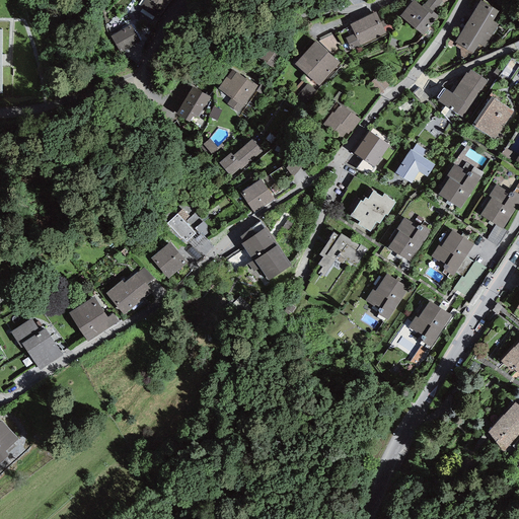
[(174,0),(143,0),(139,6),(161,21),(174,0)]
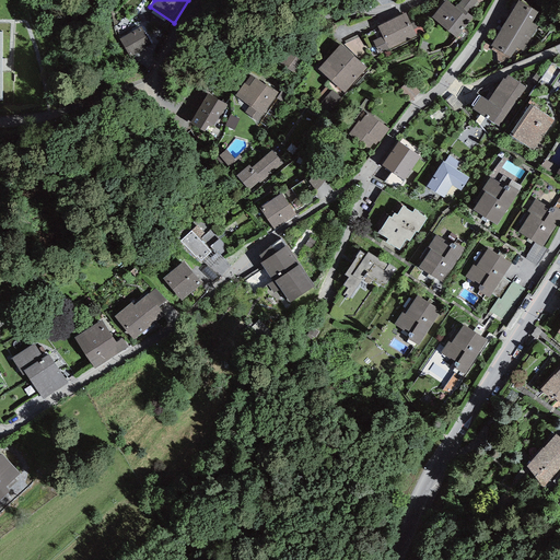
[(455,7),(446,0),(445,0),(431,18),(456,38),(473,18),(467,13),(466,12),(464,15),(455,7)]
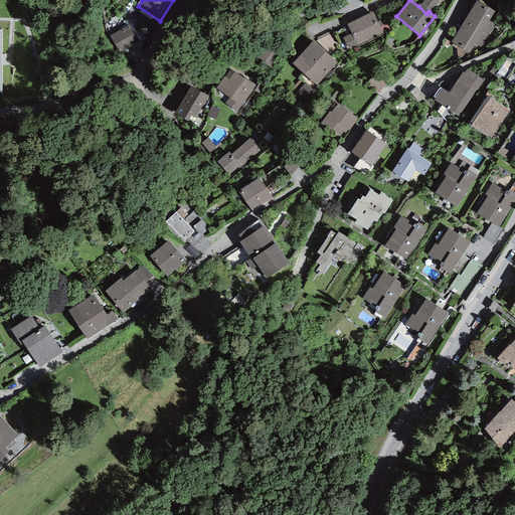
[(420,4),(418,6),(426,14),(428,11),(430,12),(439,1),(437,0),(423,0),(420,4)]
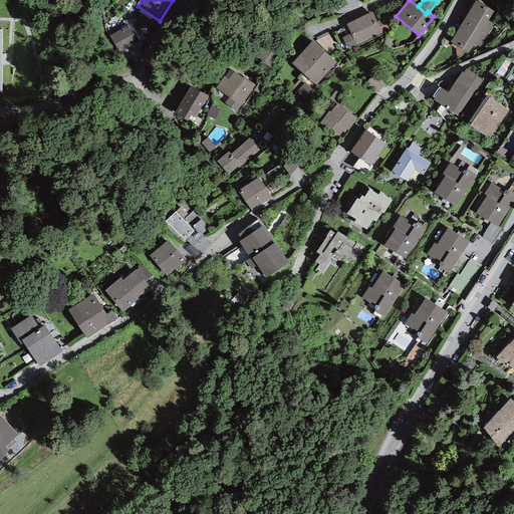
[(463,21),(486,36),(493,24),(488,20),(493,11),(476,0),(463,21)]
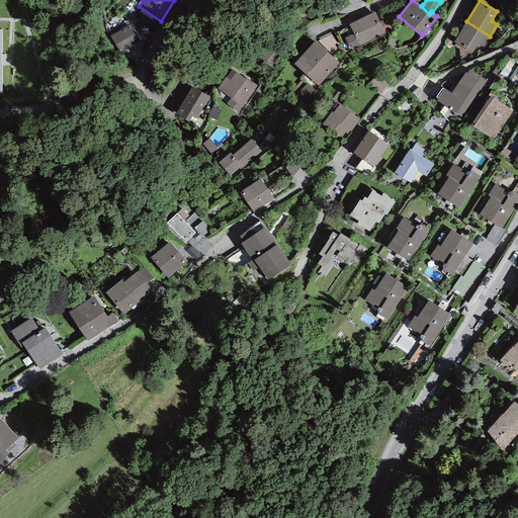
[(379,22),(374,12),(349,24),(353,33),(345,37),(351,50),(359,46),(359,47),(385,34),(379,22)]
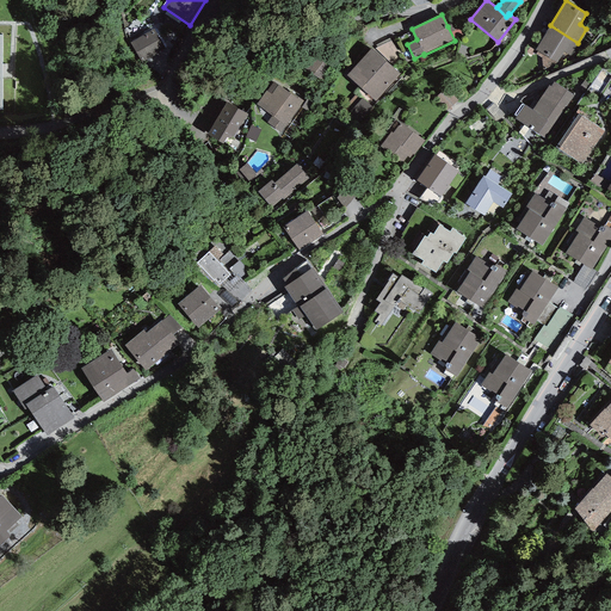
[(448,26),(455,41),(464,36),(457,20),(448,26)]
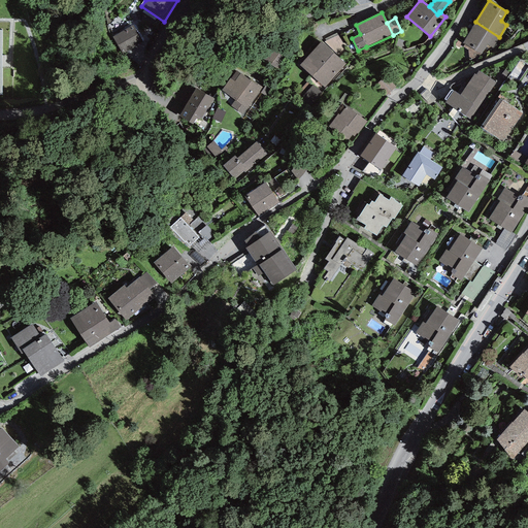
[(492,48),(499,37),(475,22),(462,43),(481,55),(487,45),(492,48)]
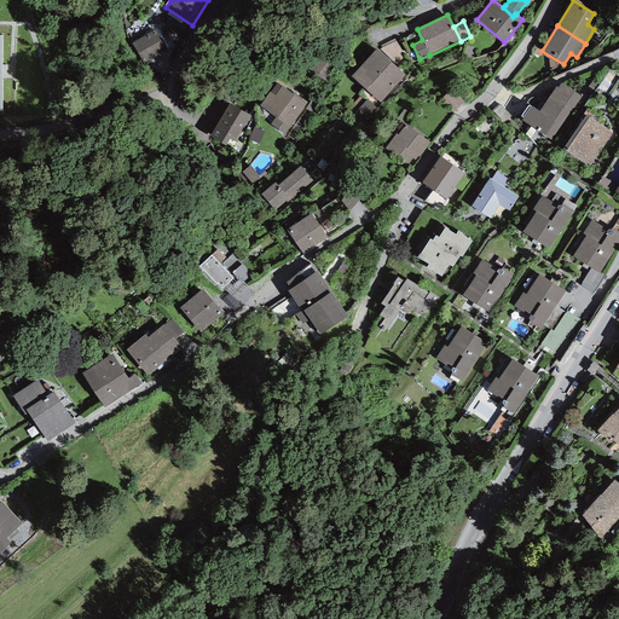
[(156,29),(132,44),(149,71),(172,57),(156,29)]
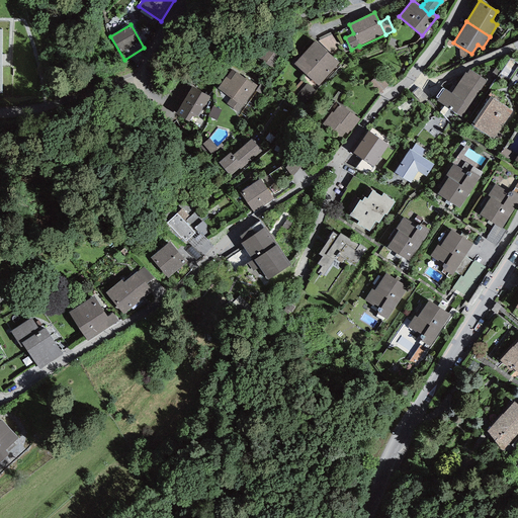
[(339,63),(315,40),(293,64),(318,85),(339,63)]
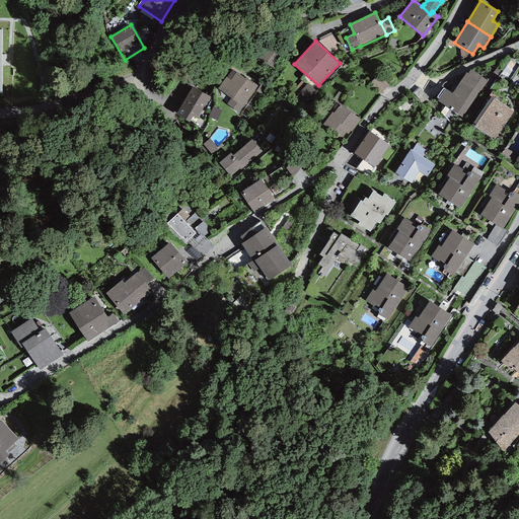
[(283,54),(268,45),(258,59),(274,68),(283,54)]
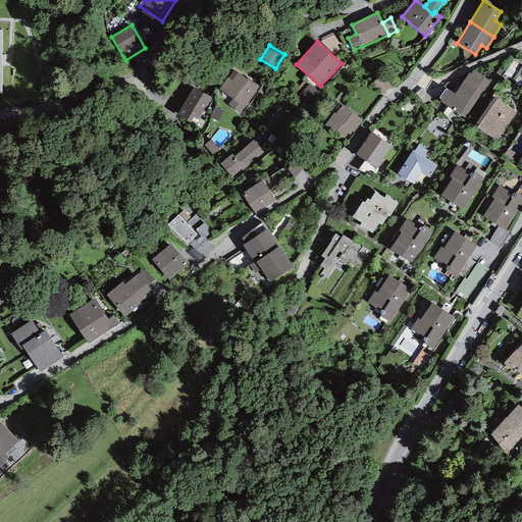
[(246,80),(233,70),(228,77),(227,77),(218,90),(231,99),(227,105),(242,114),(258,92),(257,92),(260,87),(247,77),(246,80)]
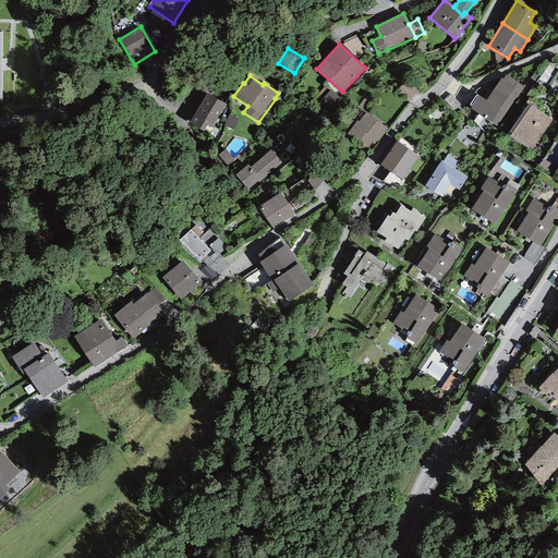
[(524,87),(506,75),(502,80),(501,79),(486,100),(478,96),(470,108),(498,126),(524,87)]
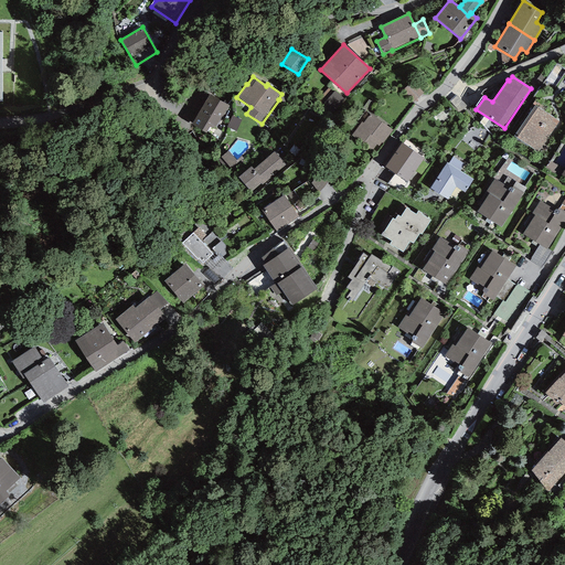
[(413,78),(401,88),(409,99),(422,88),(413,78)]
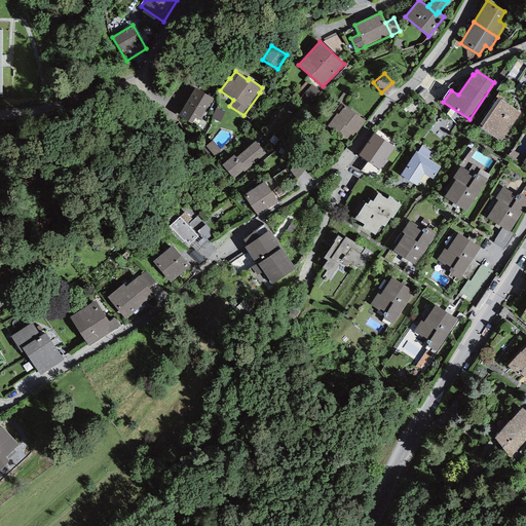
[(264,84),(262,87),(259,92),(260,92),(265,97),(270,89),(264,84)]
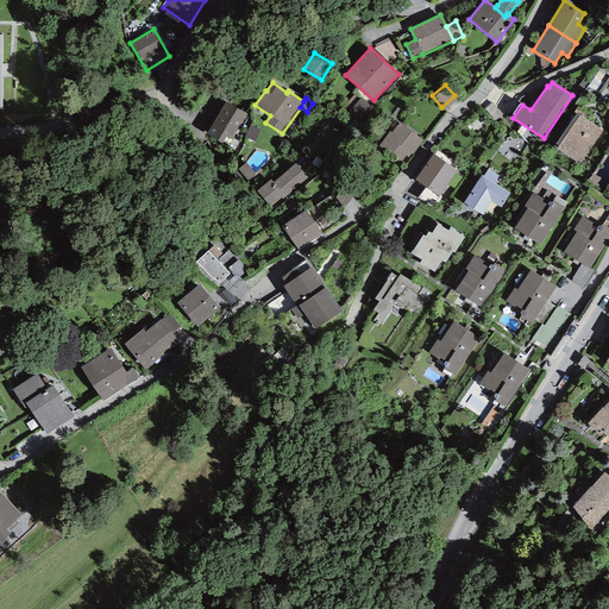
[(246,114),(226,101),(206,133),(223,144),(226,137),(231,139),(246,114)]
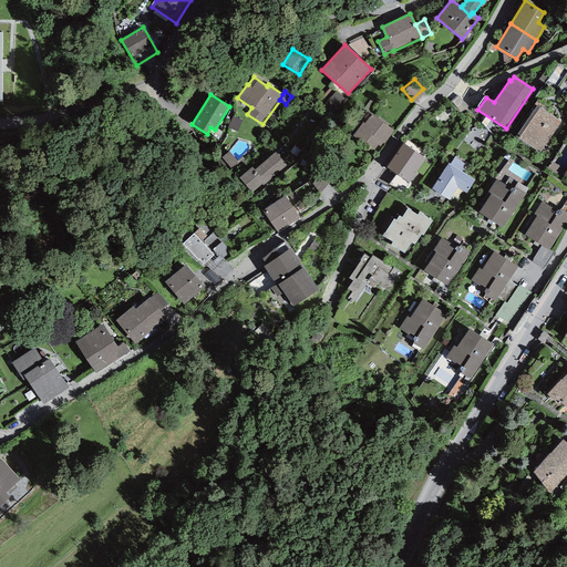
[(562,123),(536,106),(516,136),(540,153),(562,123)]
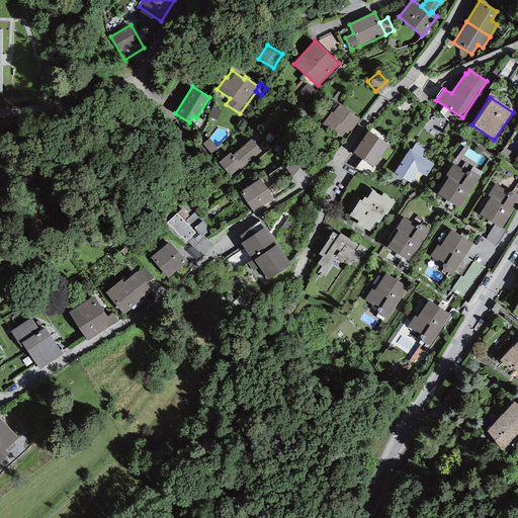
[(331,111),(322,124),(343,140),(349,131),(350,132),(359,119),(339,104),(333,113),(331,111)]
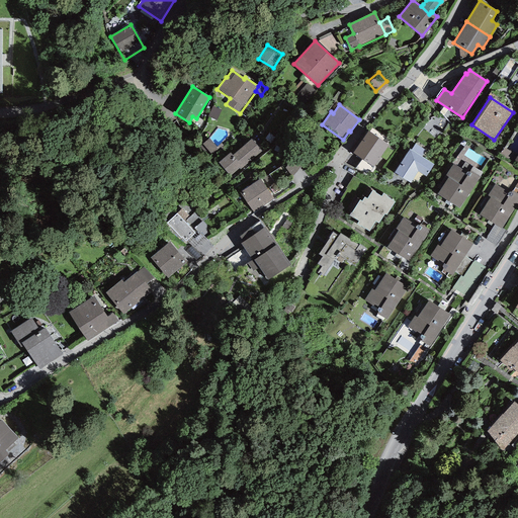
[(221,110),(212,106),(207,117),(217,120),(221,110)]
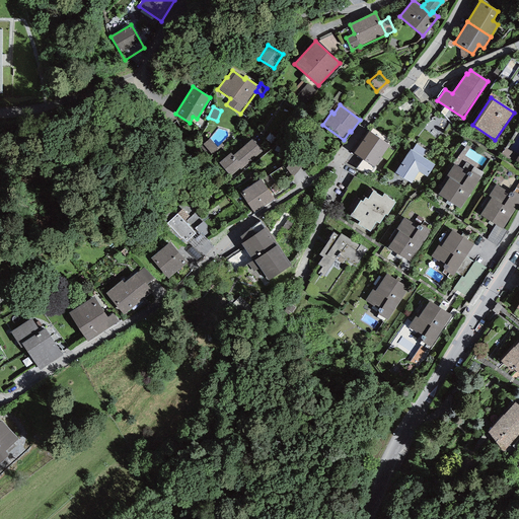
[(389,145),(369,131),(354,153),(363,159),(374,167),(389,145)]
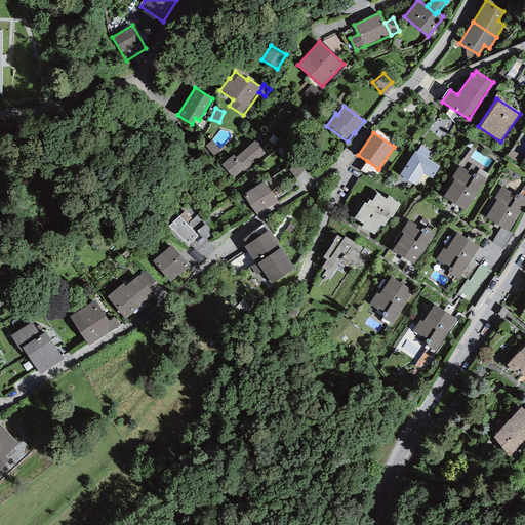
[(219,149),(211,140),(202,149),(215,162),(217,160),(229,150),(224,145),(219,149)]
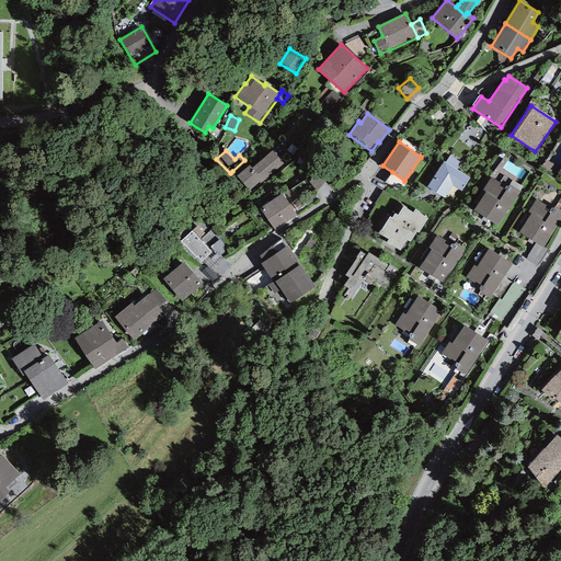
[(285,165),(272,150),(252,168),(249,165),(237,176),(249,191),(259,183),(262,186),(285,165)]
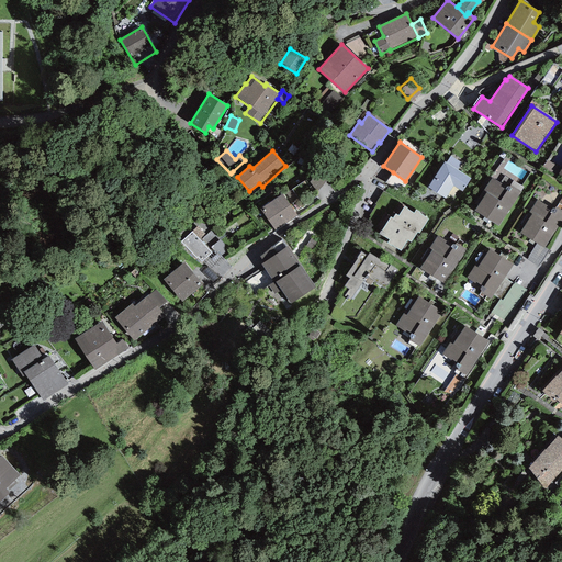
[(450,156),(446,163),(458,170),(462,164),(450,156)]
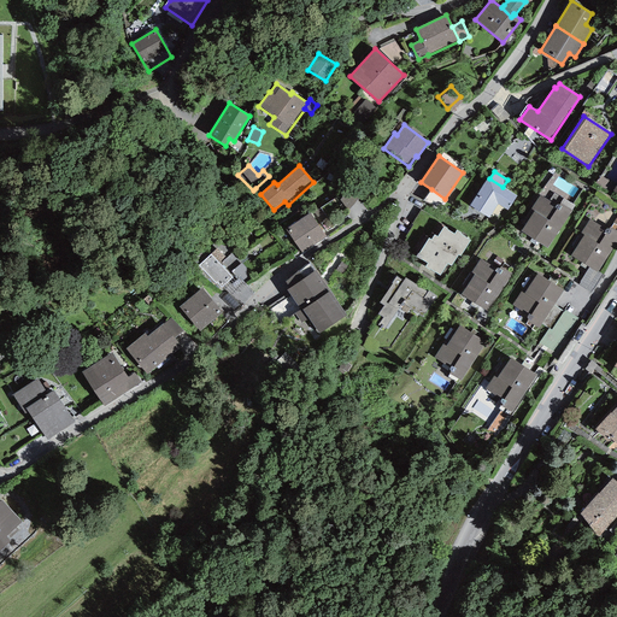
[(489,178),(487,177),(469,206),(488,218),(498,204),(507,211),(517,197),(503,187),(489,178)]
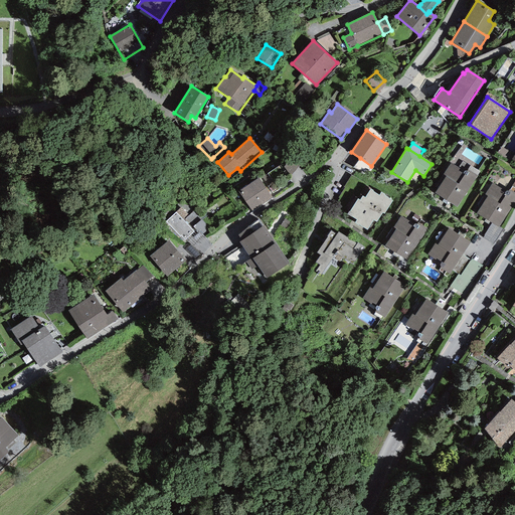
[(292,157),(284,167),(291,175),(300,164),(292,157)]
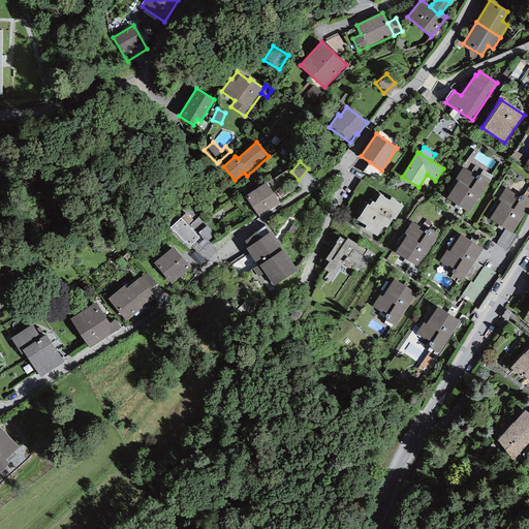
[(370,162),(363,173),(376,178),(381,170),(370,162)]
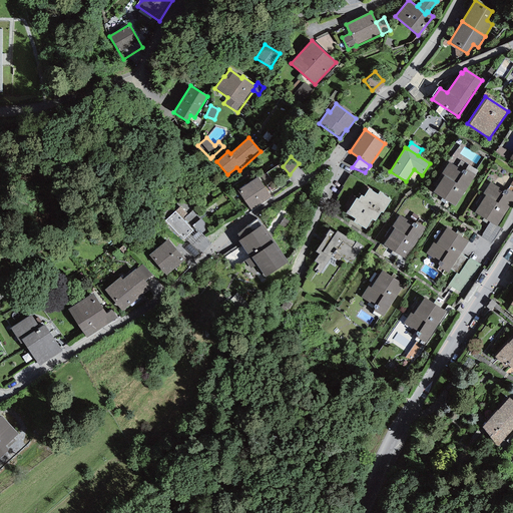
[(460,160),(457,166),(464,171),(468,165),(460,160)]
